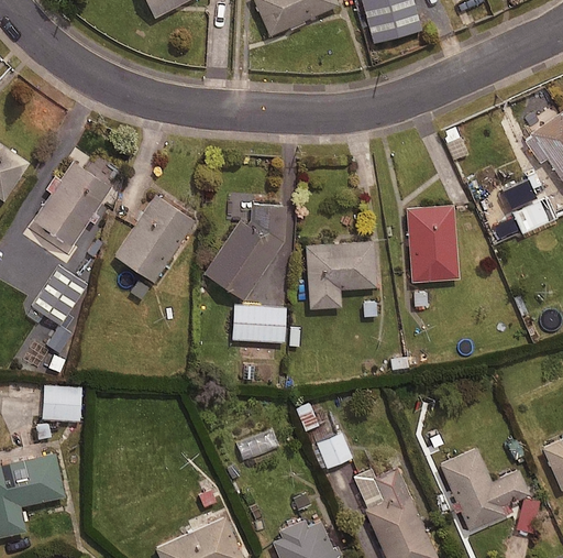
[(145,0),(154,17),(187,0),(145,0)]
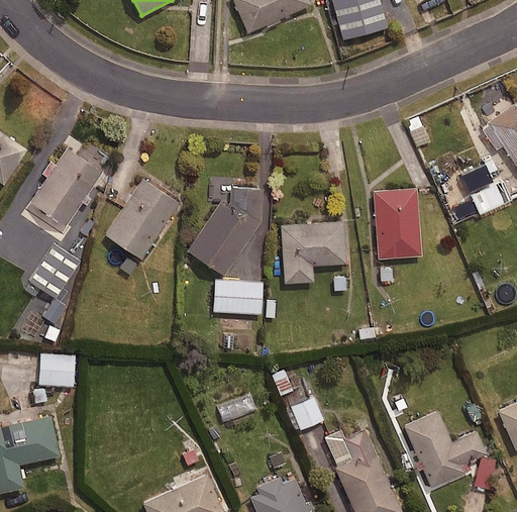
[(233,0),(247,31),(310,4),(308,0),(233,0)]
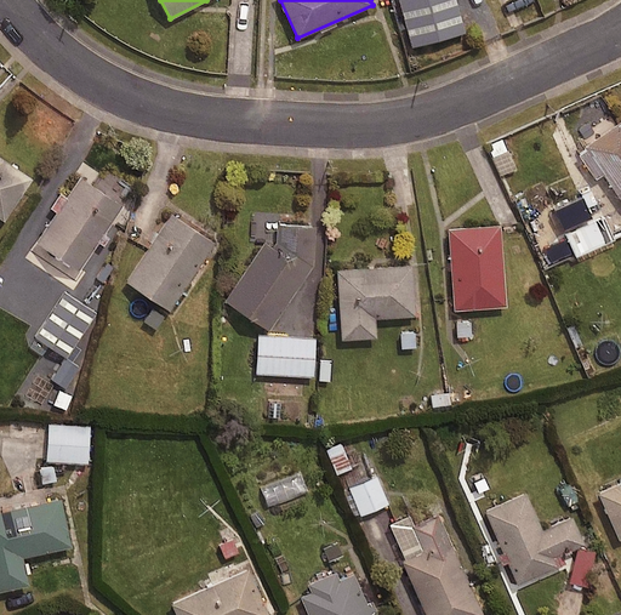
[(439,20),(433,0),(393,0),(403,30),(439,20)]
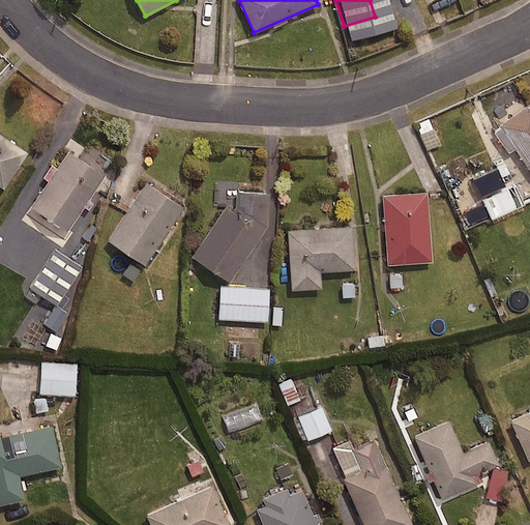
[(529,103),(492,130),(508,153),(516,149),(522,157),(499,173),(506,184),(528,169),(529,171),(529,103)]
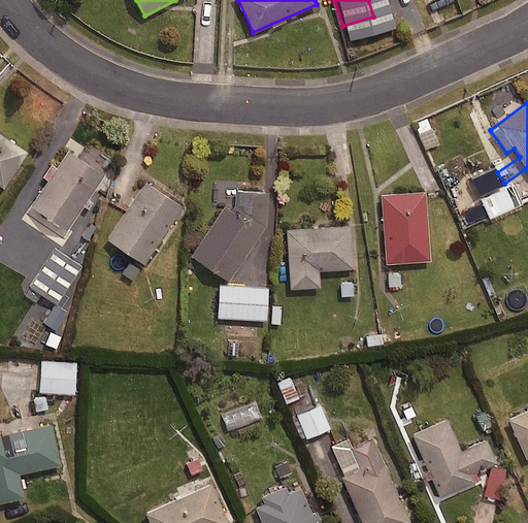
[(432,127),(417,134),(426,153),(441,145),(432,127)]
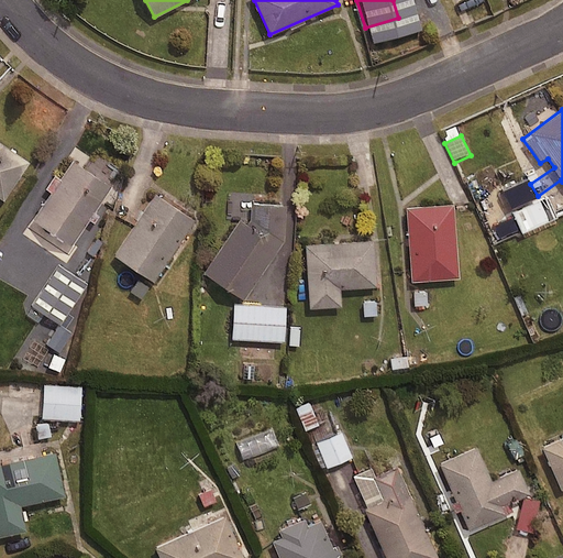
[(29,163),(0,143),(0,198),(3,200),(29,163)]
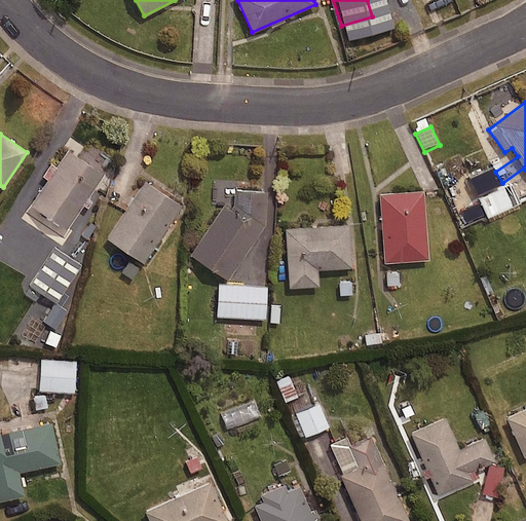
[(82,206),(86,208),(92,198),(88,196),(111,162),(92,150),(87,157),(70,146),(57,166),(51,162),(42,177),(48,181),(32,206),(68,229),(82,206)]
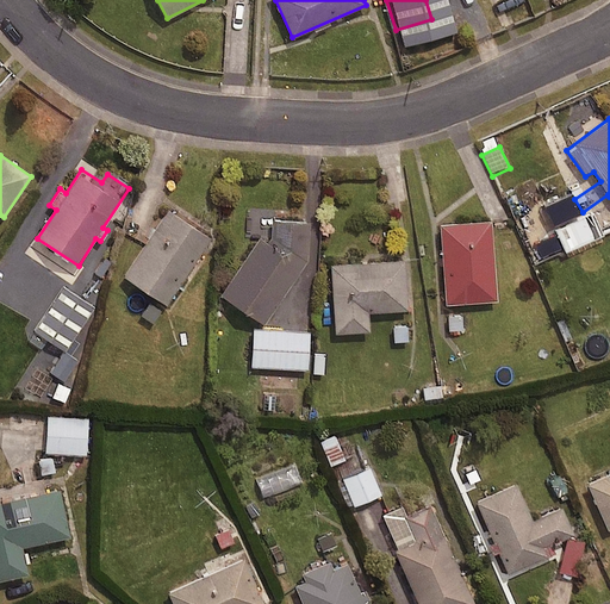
[(570,192),(545,204),(556,228),(582,216),(570,192)]
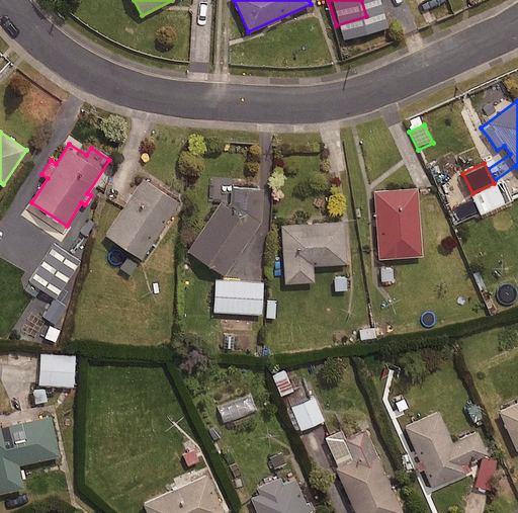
[(161,229),(165,232),(174,218),(170,215),(179,200),(143,176),(134,188),(119,178),(105,199),(122,210),(106,235),(142,258),(161,229)]
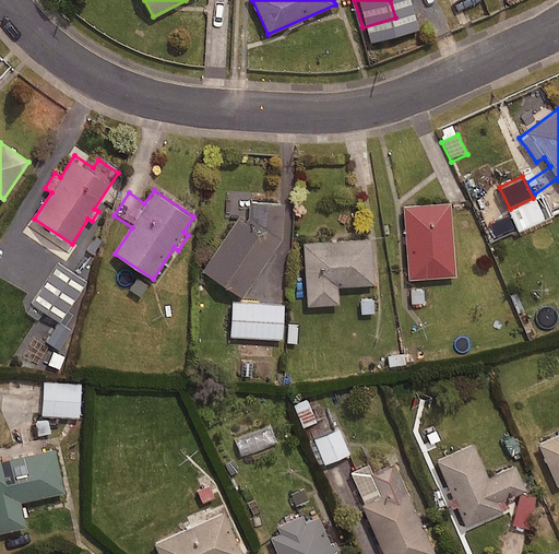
[(454,277),(450,203),(404,207),(408,280),(454,277)]
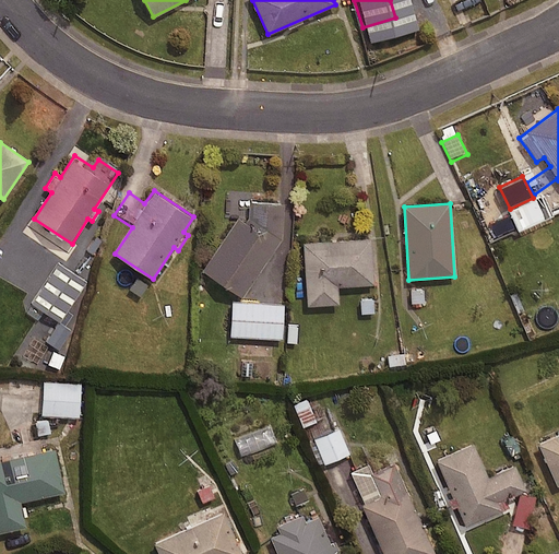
[(509,213),(490,224),(499,239),(518,230),(509,213)]
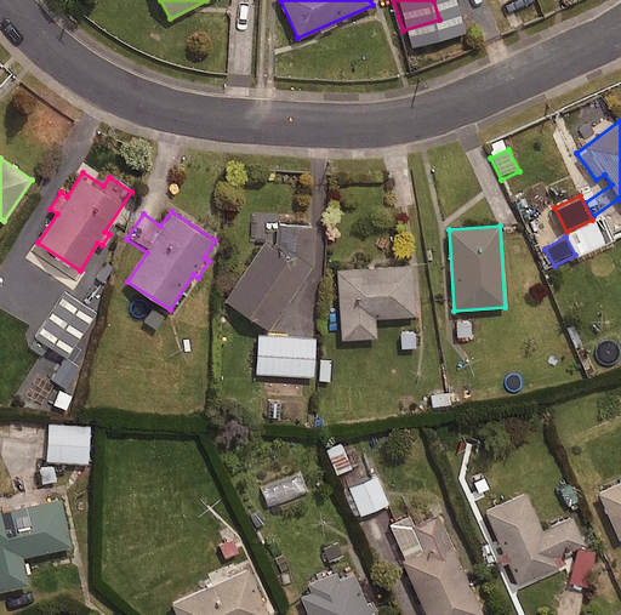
[(311,268),(267,239),(227,300),(269,329),(311,268)]
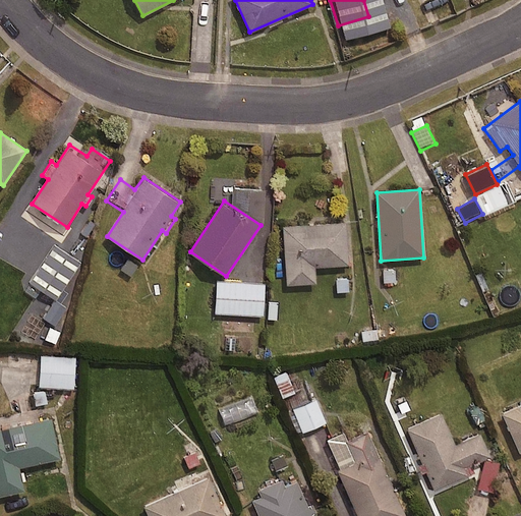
[(349,265),(347,223),(283,226),(286,285),(315,283),(314,267),(349,265)]
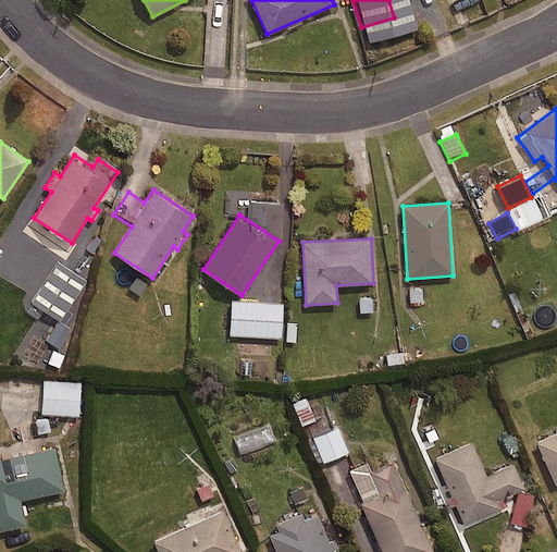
[(59,322),(83,286),(69,278),(72,272),(59,264),(32,305),(59,322)]
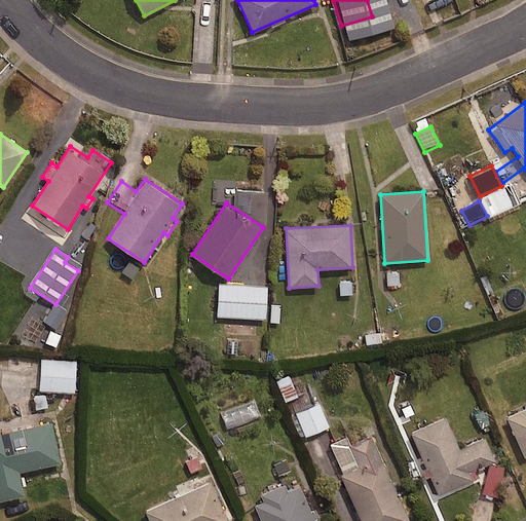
[(266,288),(218,286),(217,318),(265,320),(266,288)]
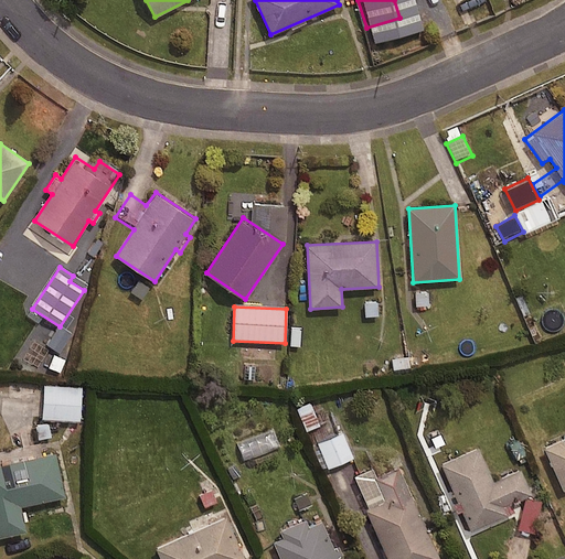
[(81,390),(44,389),(43,422),(80,423),(81,390)]
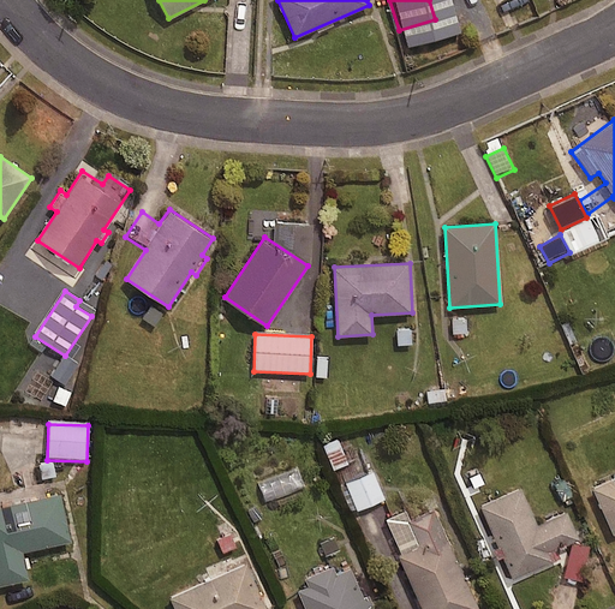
[(348,465),(338,441),(323,447),(333,471),(348,465)]
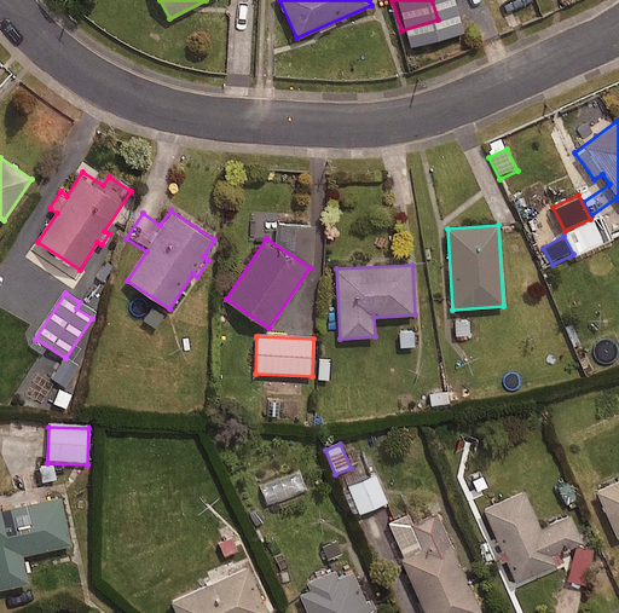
[(306,495),(299,474),(259,490),(267,510),(306,495)]
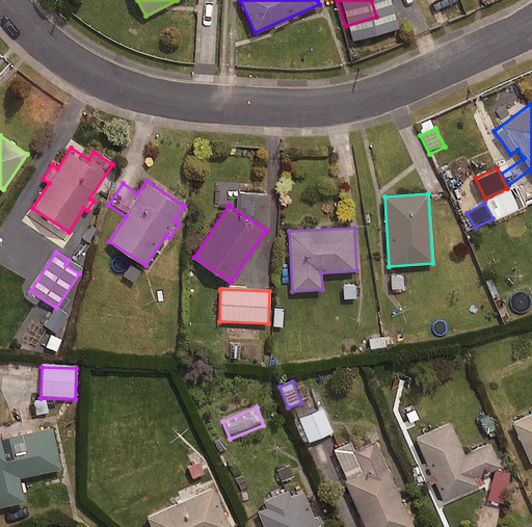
[(333,432),(322,409),(299,418),(309,442),(333,432)]
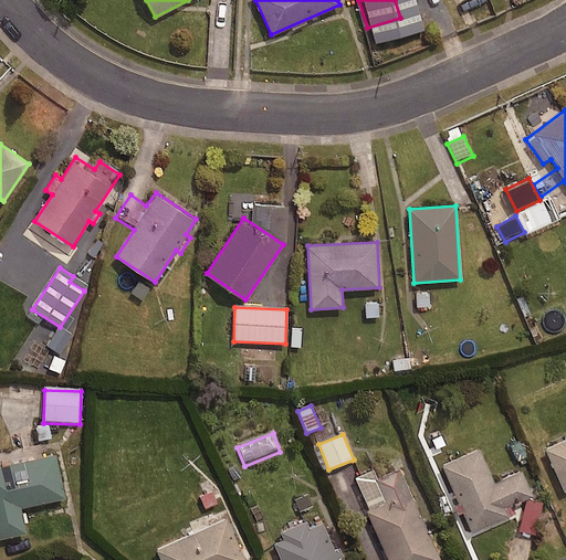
[(565,489),(565,441),(545,450),(564,492),(565,489)]
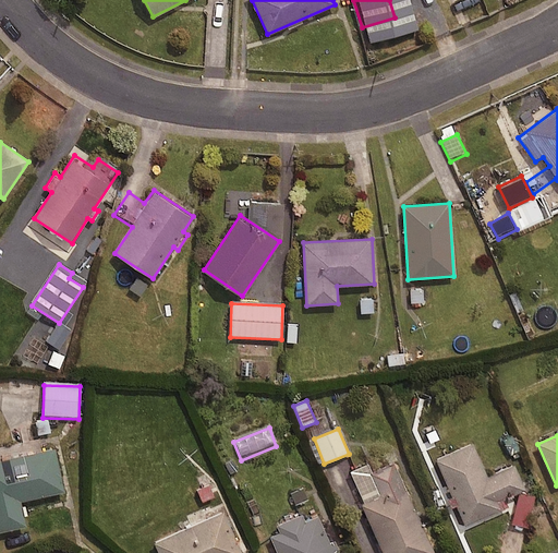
[(487,478),(472,445),(436,460),(464,525),(508,506),(504,497),(523,489),(513,467),(487,478)]
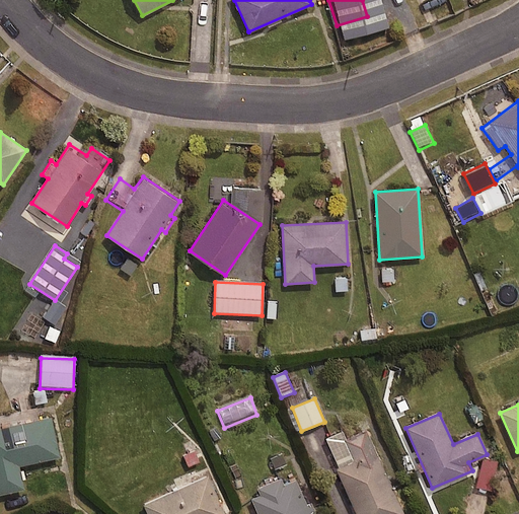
[(59,456),(50,416),(0,427),(0,493),(23,488),(18,465),(59,456)]
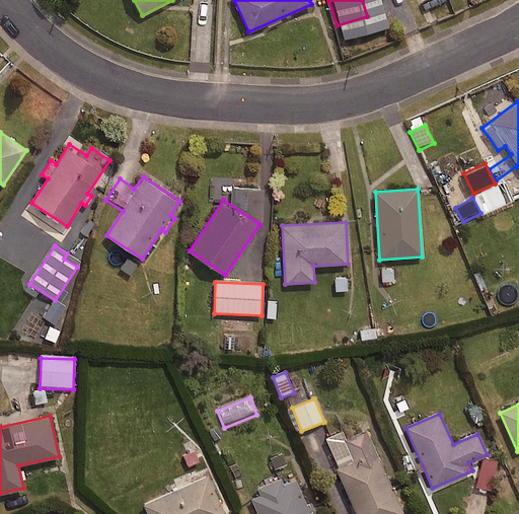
[(345,438),(342,431),(325,438),(356,513),(401,513),(368,429),(345,438)]
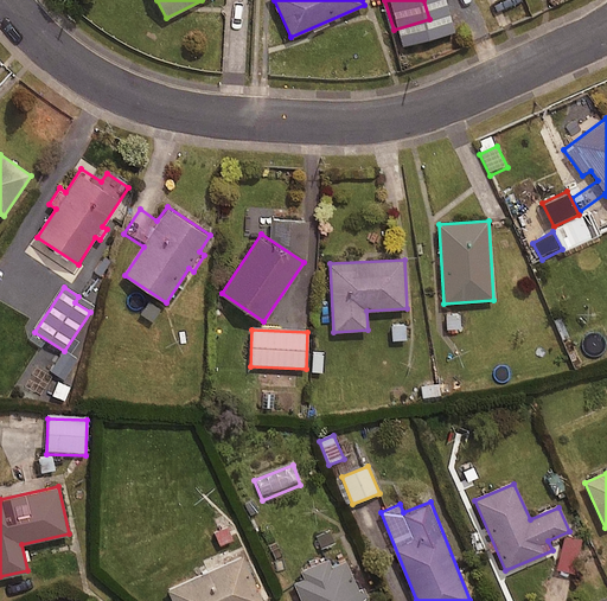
[(263,600),(241,555),(167,592),(171,600),(263,600)]
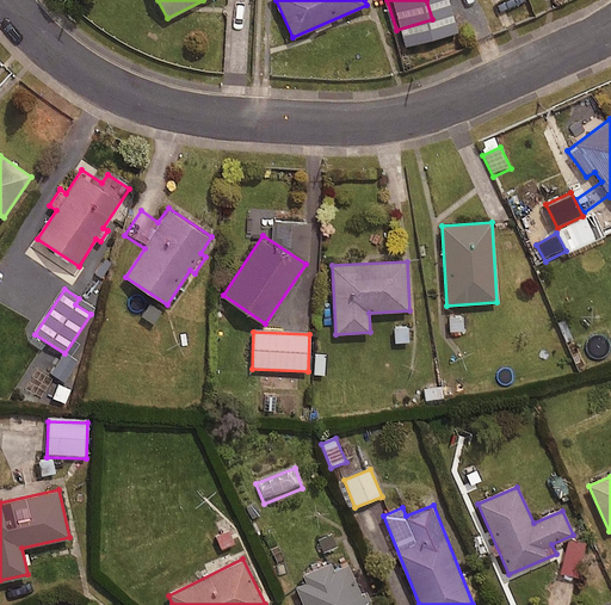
[(364,604),(345,560),(303,578),(308,588),(298,593),(303,604),(364,604)]
